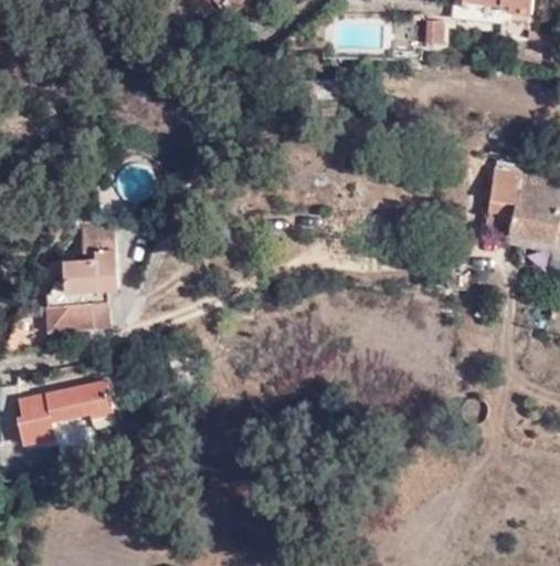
[(209,0),(221,14),(235,2),(233,0),(209,0)]
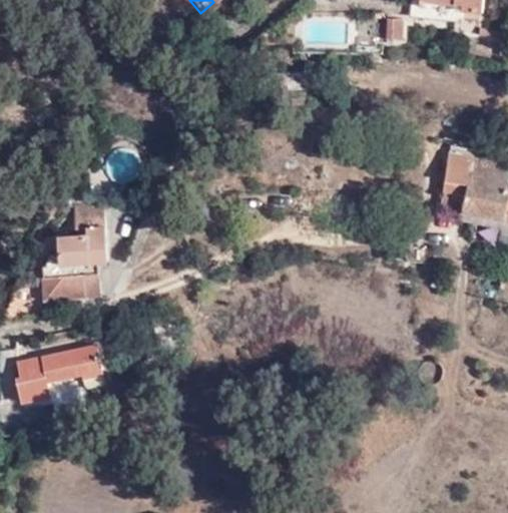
[(481,0),(409,0),(408,15),(479,24),(481,0)]
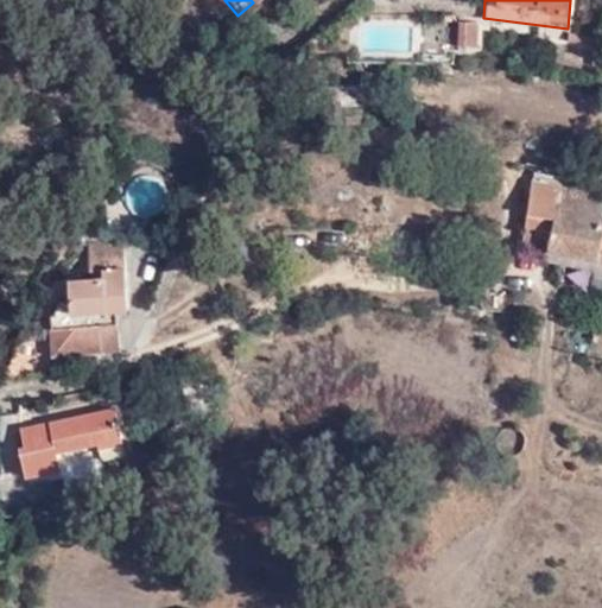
[(466,40),(447,39),(447,48),(464,50),(466,40)]
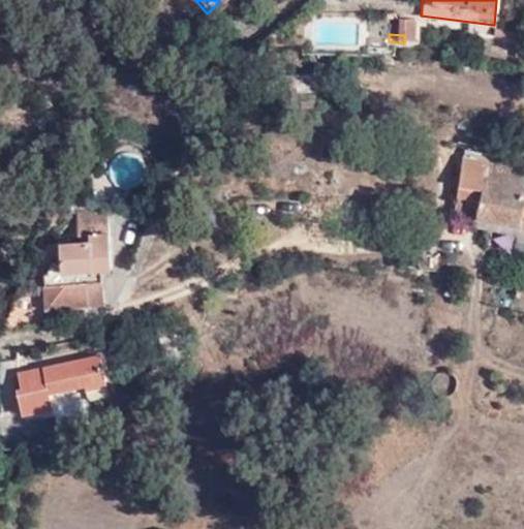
[(314,93),(313,73),(279,74),(279,94),(314,93)]
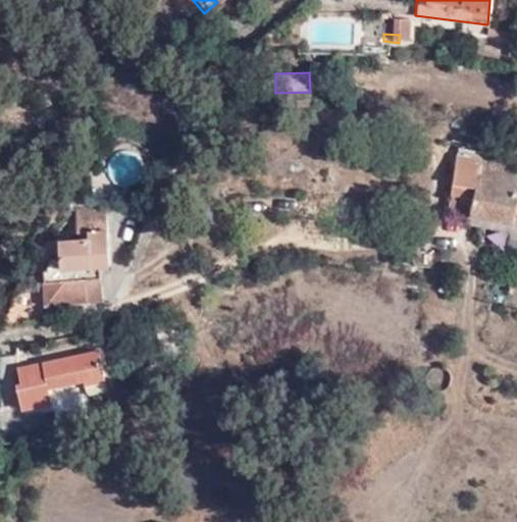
[(480,153),(458,148),(457,156),(479,160),(480,153)]
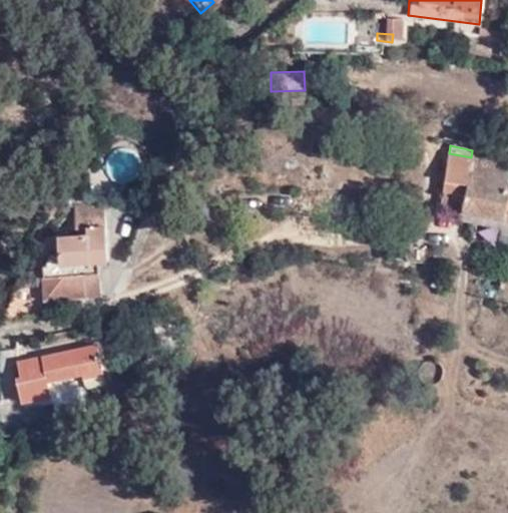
[(507,164),(471,157),(449,153),(438,207),(461,212),(507,220),(507,164)]
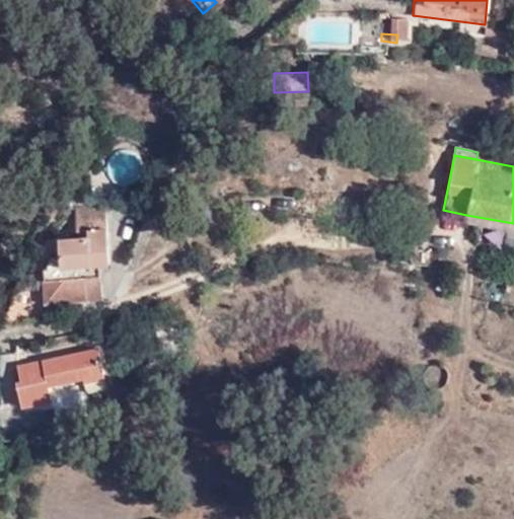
[(47,256),(43,270),(43,300),(98,297),(96,265),(106,265),(103,206),(95,207),(73,208),(75,239),(58,240),(58,256),(47,256)]
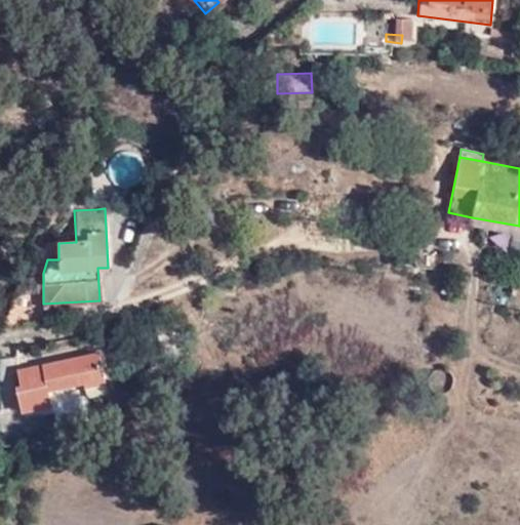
[(470,227),(519,236),(519,226),(472,217),(470,227)]
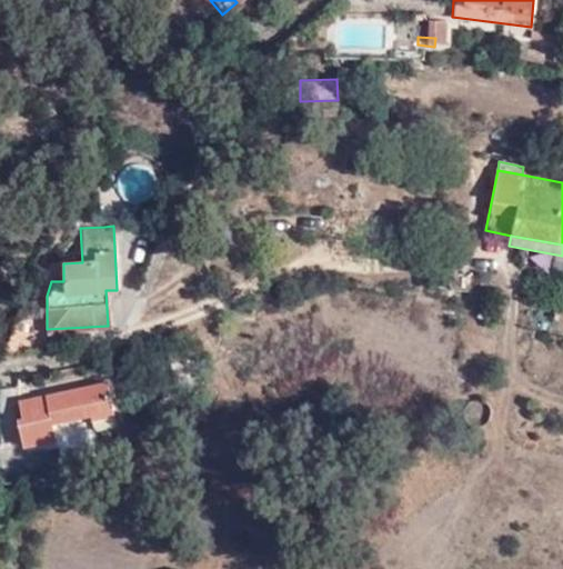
[(47,329),(47,296),(30,296),(30,330),(47,329)]
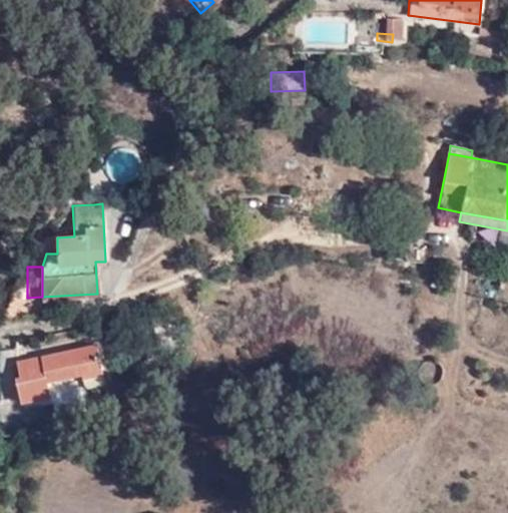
[(83,374),(83,377),(102,374),(96,345),(17,361),(20,377),(16,378),(21,403),(50,398),(47,381),(83,374)]
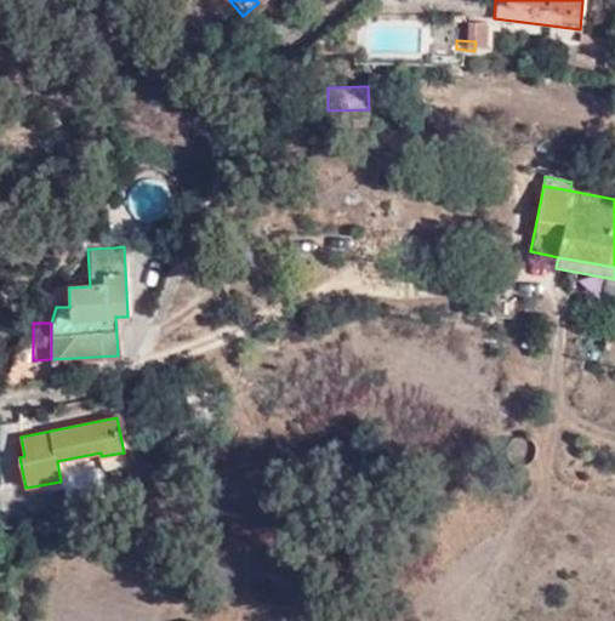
[(124,453),(101,456),(103,471),(127,467),(124,453)]
